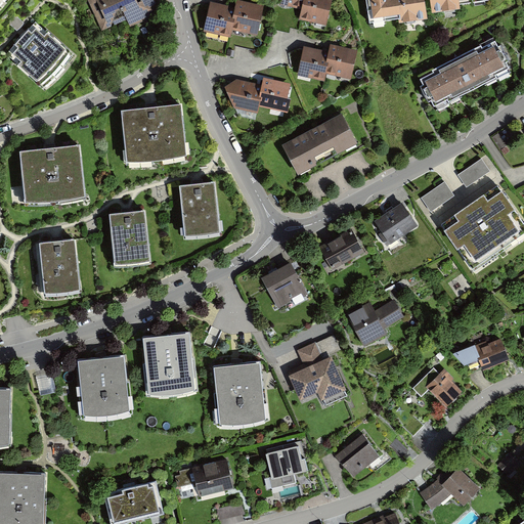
[(88,0),(103,32),(128,20),(130,27),(162,12),(156,0),(88,0)]
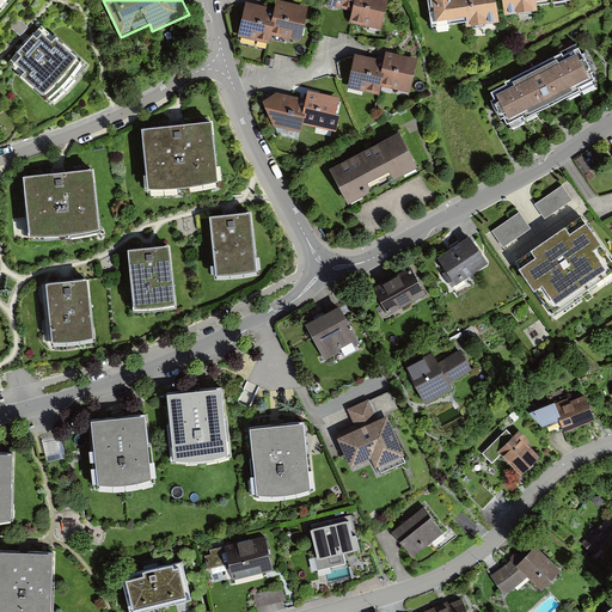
[(238,35),(270,42),(271,34),(275,19),(273,18),(275,7),(246,0),(243,16),(238,32),(238,35)]
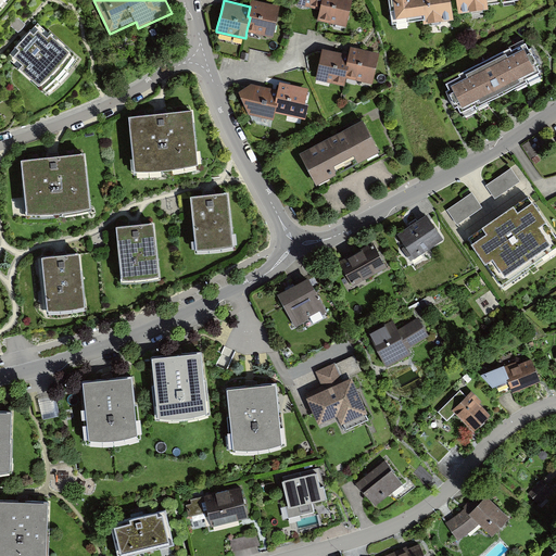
[(251,0),(250,7),(248,16),(250,17),(247,30),(273,37),(274,35),(277,20),(280,4),(258,0),(251,0)]
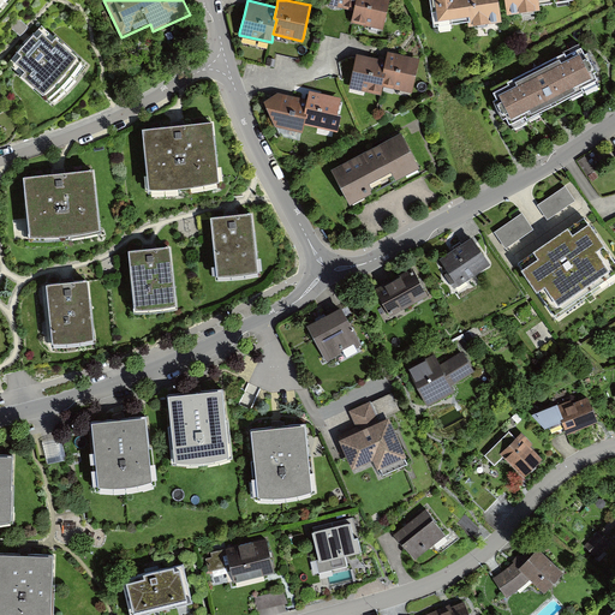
[(329,0),(328,4),(353,10),(356,0),(329,0)]
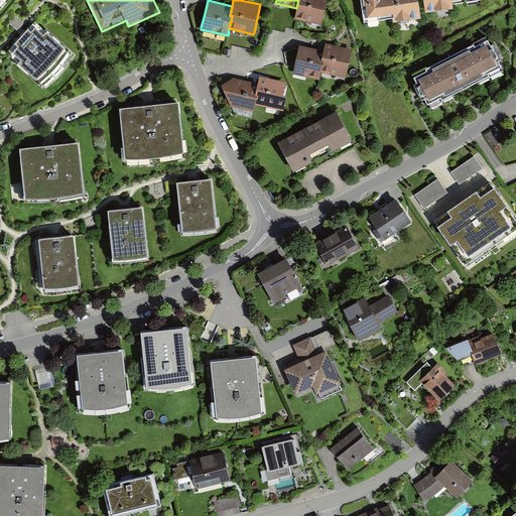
[(294,18),(297,18),(321,24),(327,0),(298,0),(296,8),(294,18)]
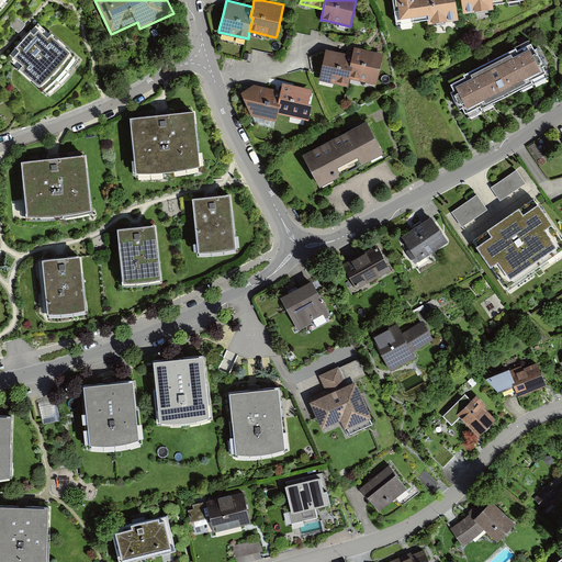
[(394,0),(398,26),(428,22),(429,26),(461,22),(458,0),(394,0)]
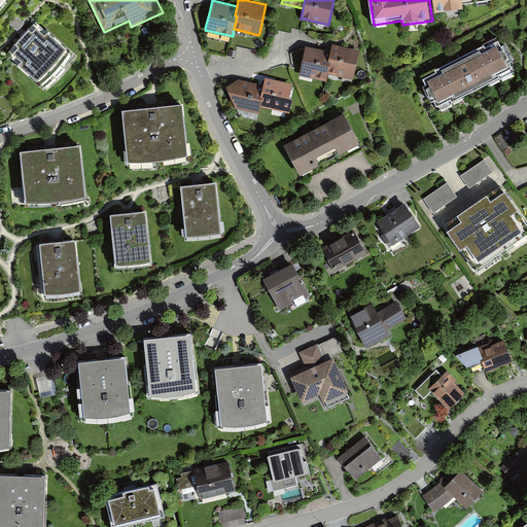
[(432,0),(435,14),(464,10),(464,7),(493,2),(493,0),(432,0)]
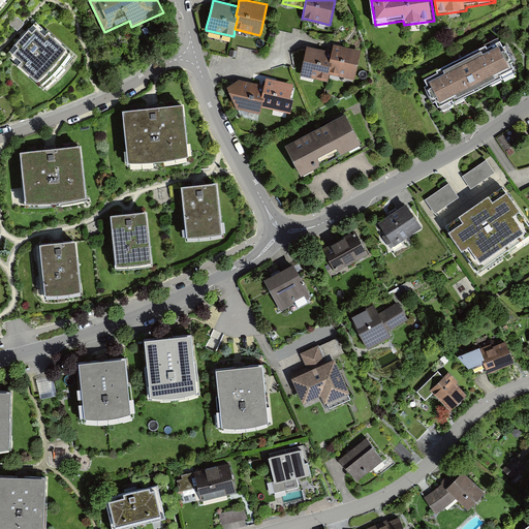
[(37,23),(8,56),(41,85),(70,53),(37,23)]
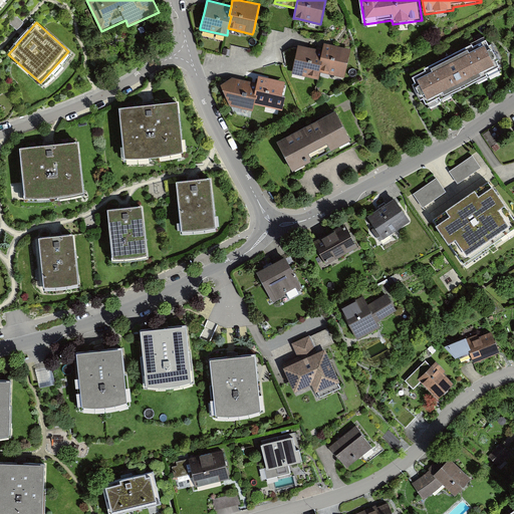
[(413,77),(429,109),(503,72),(487,40),(413,77)]
